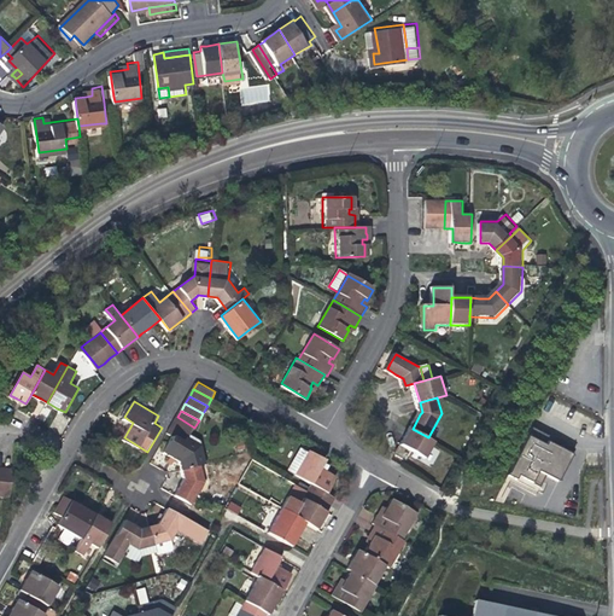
[(177,417),(174,424),(191,434),(194,428),(177,417)]
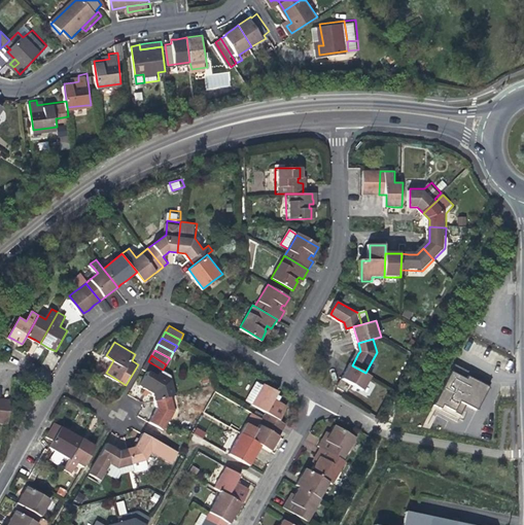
[(159,378),(163,370),(148,361),(144,368),(149,371),(141,385),(147,388),(154,392),(156,399),(171,395),(169,384),(159,378)]
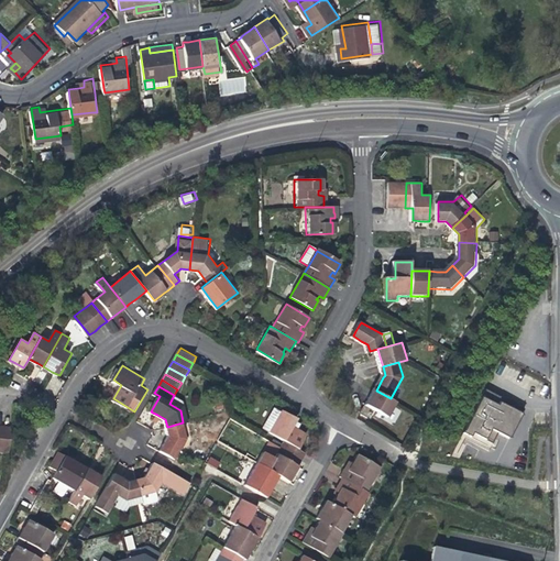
[(398,403),(391,398),(376,391),(372,398),(368,404),(379,410),(381,411),(391,417),(398,403)]
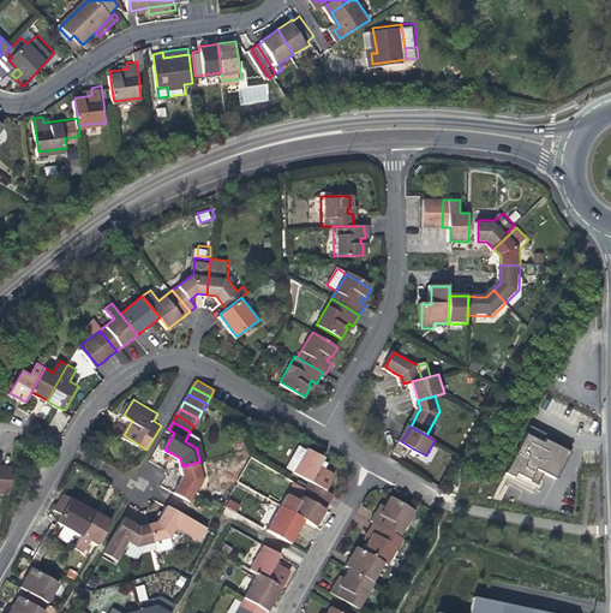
[(562,476),(575,448),(532,428),(509,476),(538,489),(547,469),(562,476)]
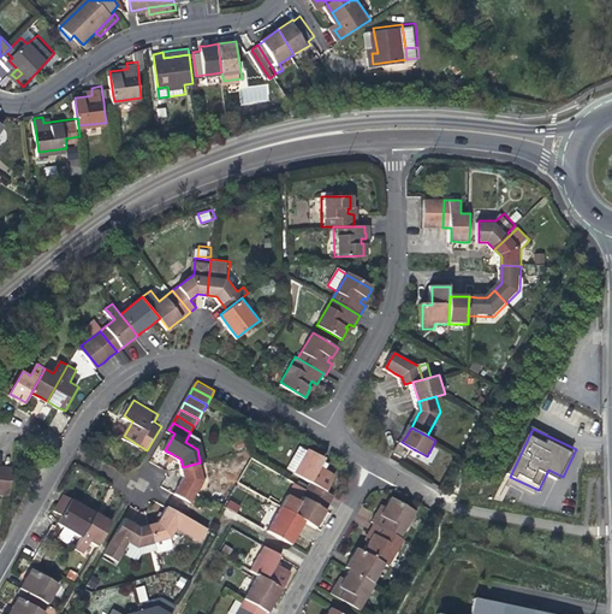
[(408,459),(414,449),(402,442),(397,453),(408,459)]
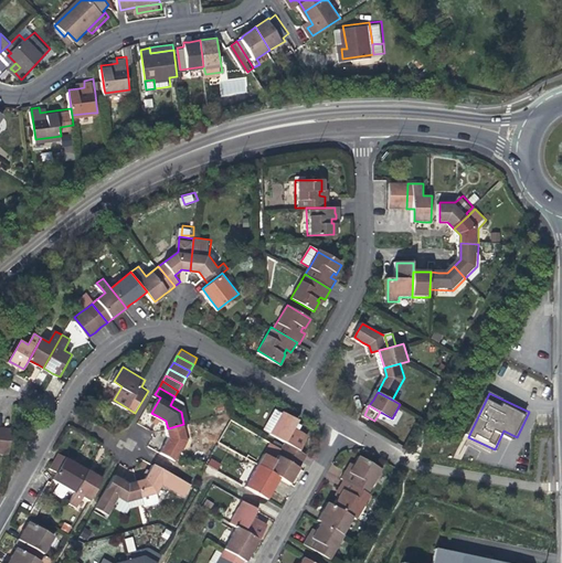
[(264,427),(272,432),(284,412),(276,407),(264,427)]
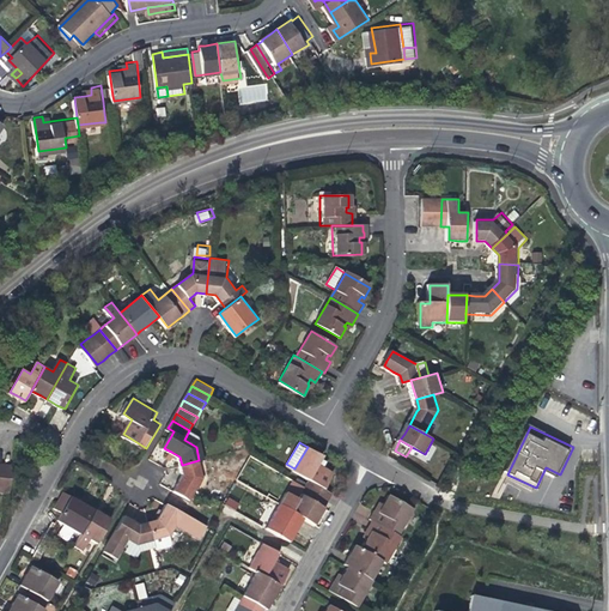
[(308,445),(308,447),(294,469),(294,470),(310,478),(306,485),(330,500),(335,491),(326,487),(330,478),(335,471),(320,463),(324,454),(308,445)]
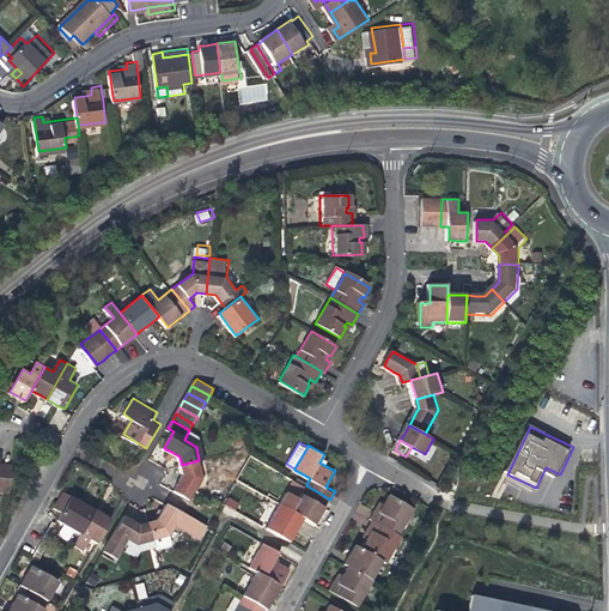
[(203,479),(199,460),(182,465),(184,476),(176,490),(192,498),(203,479)]
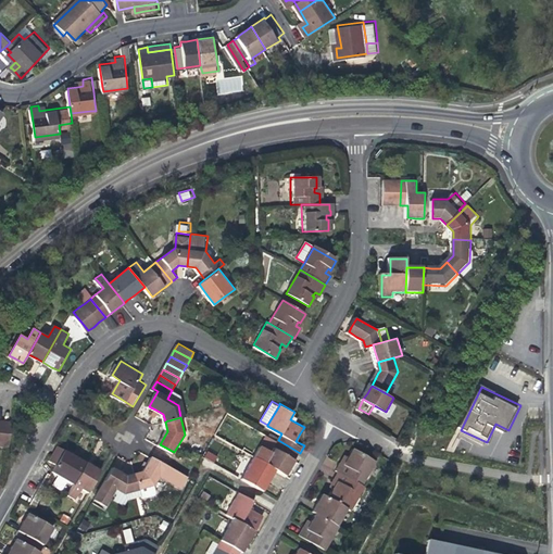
[(11,423),(4,422),(2,447),(9,448),(11,423)]
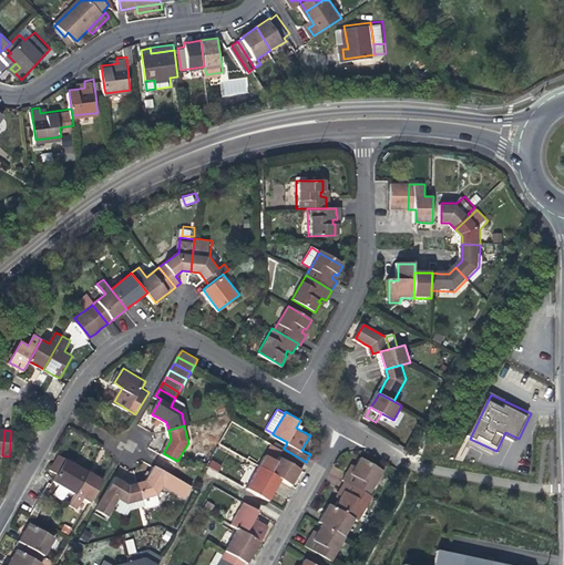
[(299,472),(306,462),(284,449),(279,455),(276,462),(265,456),(260,465),(283,478),(293,483),(299,472)]
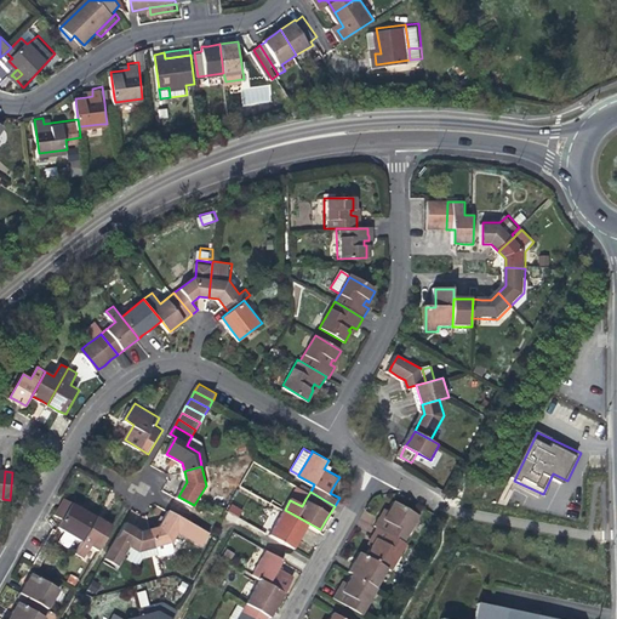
[(58,526),(84,540),(97,516),(80,506),(64,497),(55,514),(62,518),(58,526)]
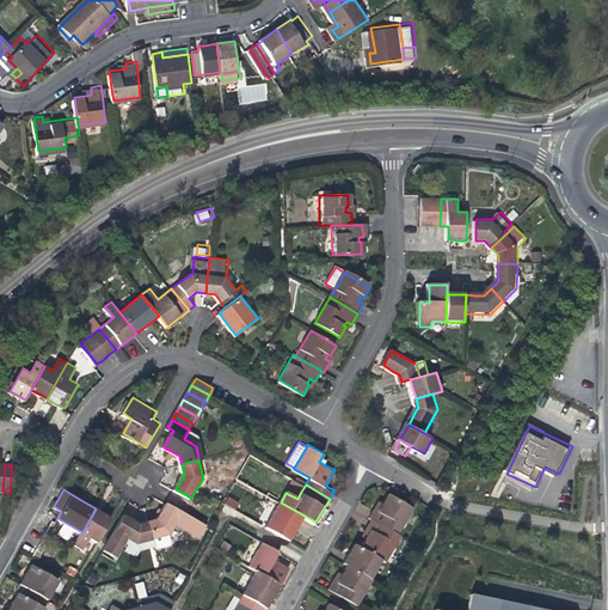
[(231,495),(228,502),(240,506),(243,499),(231,495)]
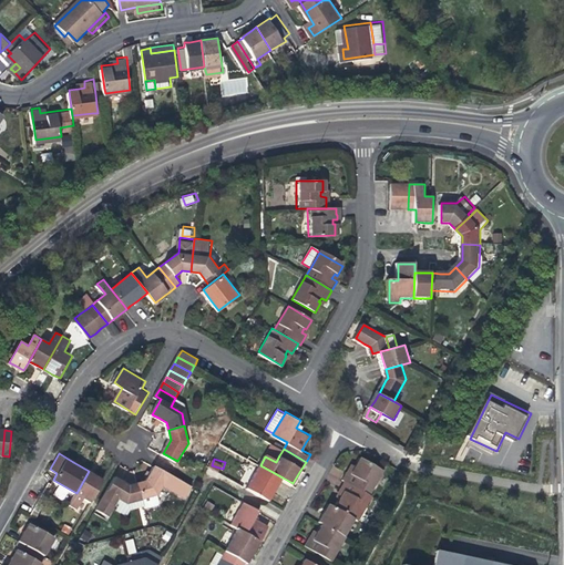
[(347,480),(349,481),(375,495),(388,472),(365,459),(360,466),(356,474),(351,471),(347,480)]
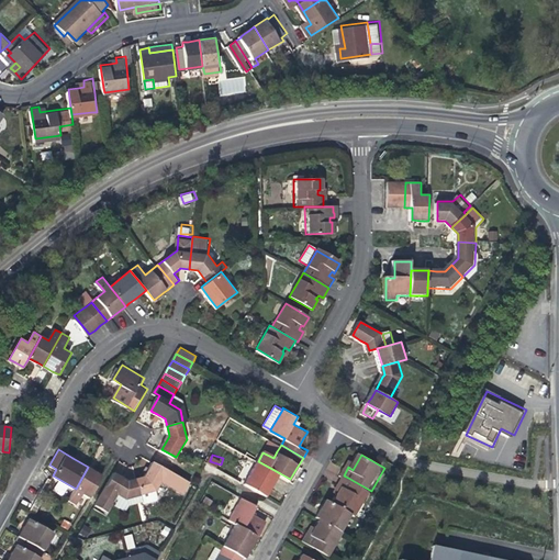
[(146,476),(138,478),(143,493),(145,503),(157,500),(158,497),(156,490),(157,490),(163,480),(181,490),(187,480),(155,461),(151,469),(146,476)]
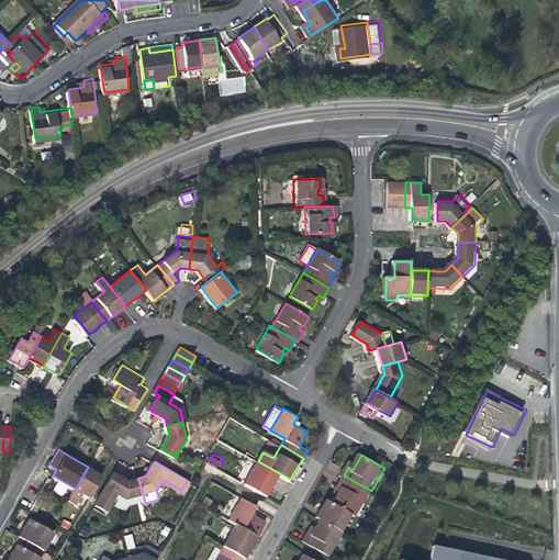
[(271,488),(280,473),(258,461),(246,483),(267,495),(271,488)]
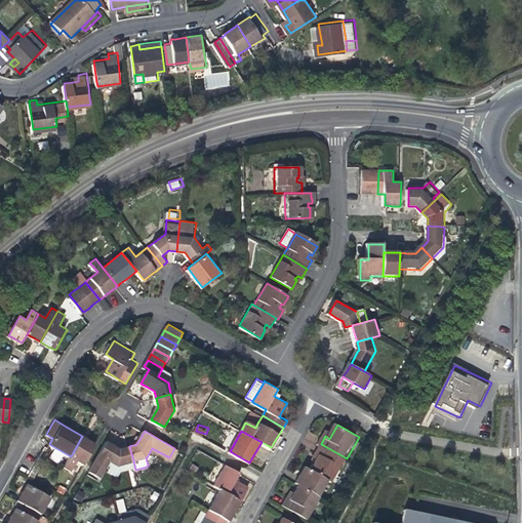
[(89,440),(82,436),(71,456),(65,467),(73,471),(78,460),(85,465),(97,444),(89,440)]
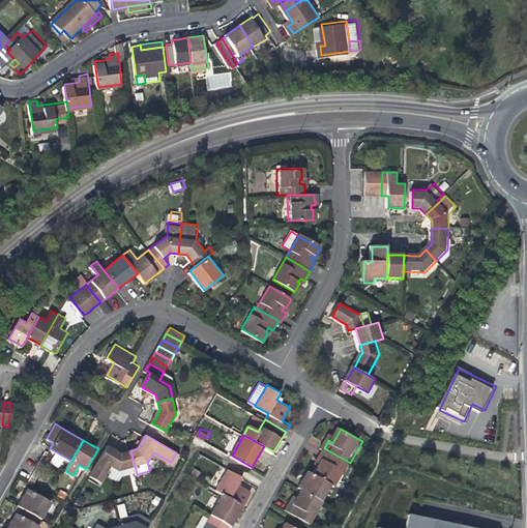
[(120,469),(135,465),(130,450),(122,452),(115,448),(110,445),(91,476),(101,482),(112,465),(120,469)]
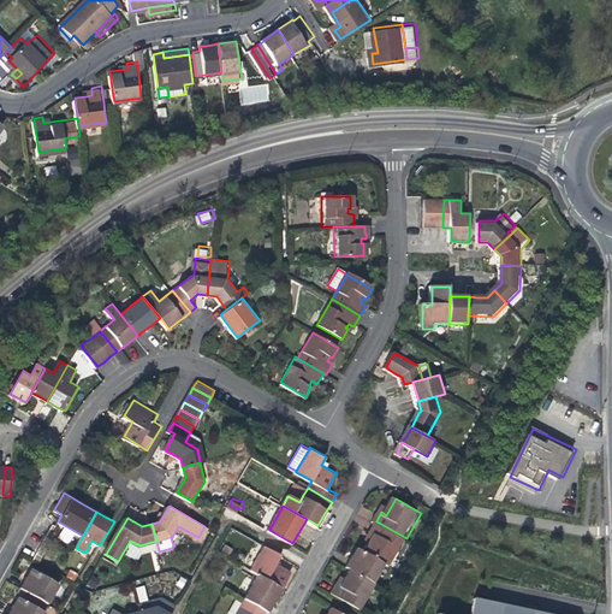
[(409,539),(406,538),(379,523),(374,532),(378,535),(376,537),(368,551),(390,564),(393,566),(409,539)]
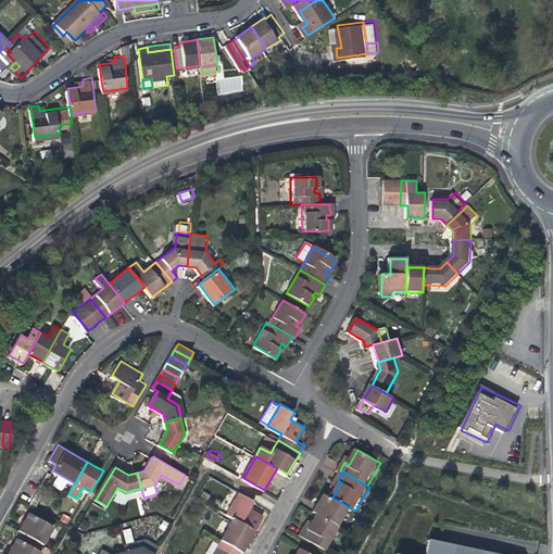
[(188,476),(185,475),(179,485),(181,487),(188,476)]
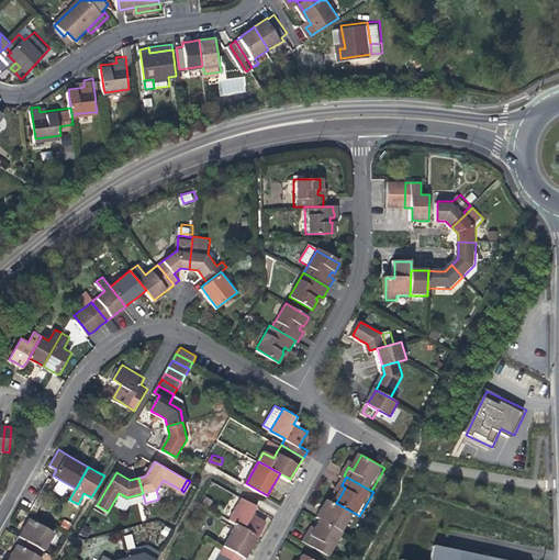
[(230,518),(236,523),(258,536),(264,526),(267,521),(253,512),(257,505),(242,496),(230,518)]
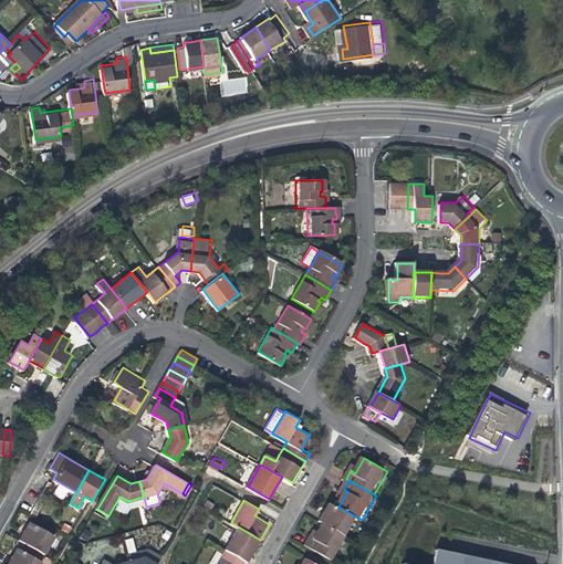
[(348,535),(358,518),(339,507),(332,503),(329,511),(322,521),(326,523),(348,535)]
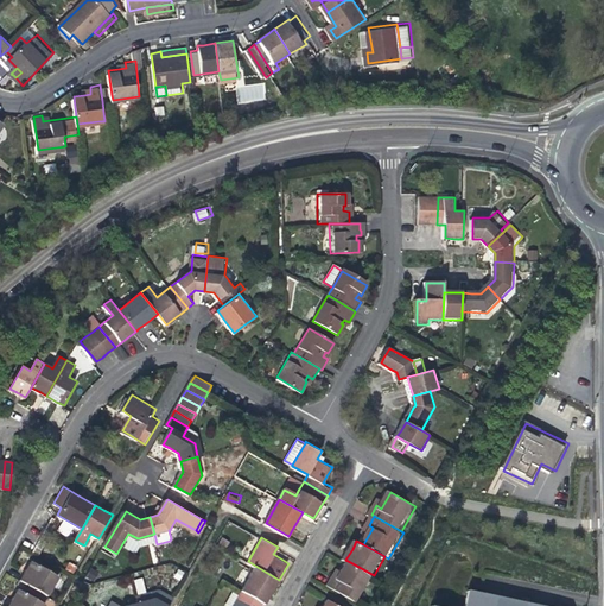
[(21,581),(49,595),(61,576),(32,562),(26,572),(21,581)]
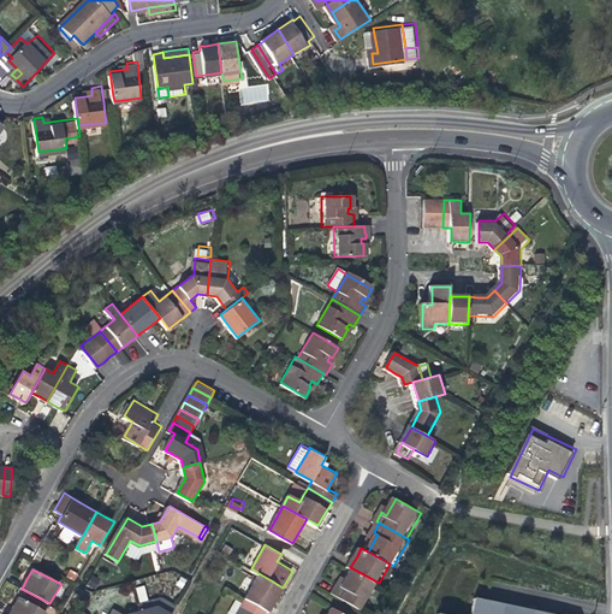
[(380,584),(379,583),(355,570),(350,579),(345,586),(342,584),(340,585),(370,602),(380,584)]
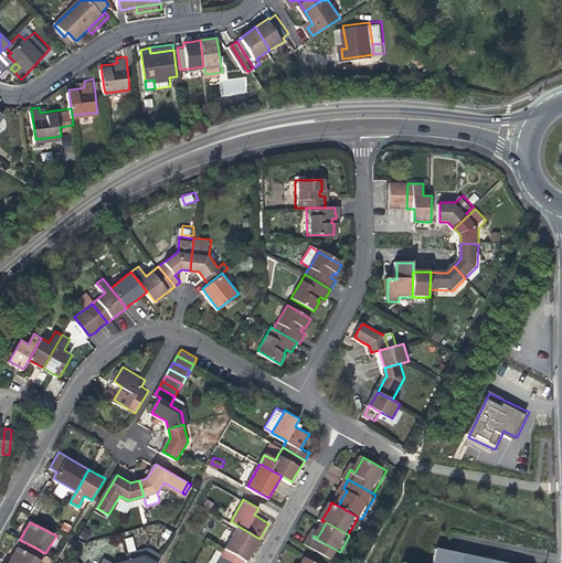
[(237,526),(224,549),(246,561),(253,551),(260,539),(237,526)]
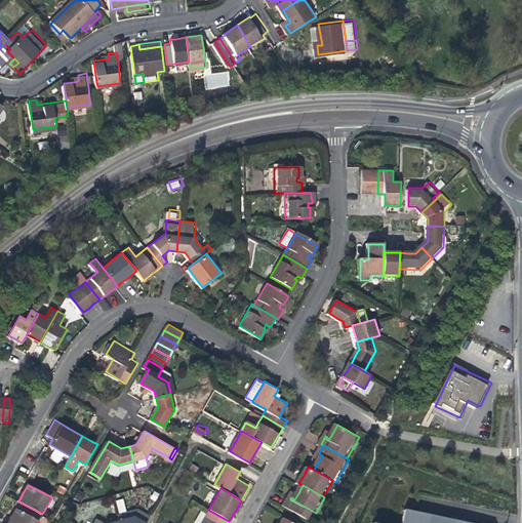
[(312,519),(316,513),(290,498),(286,506),(312,519)]
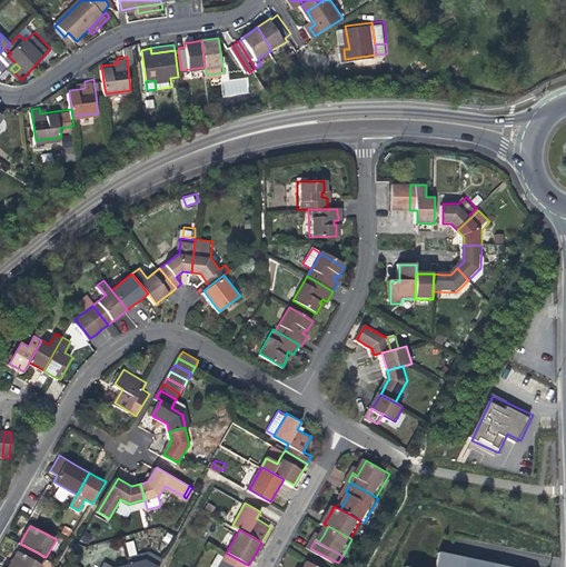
[(128,555),(130,563),(131,566),(158,566),(164,558),(149,549),(128,555)]
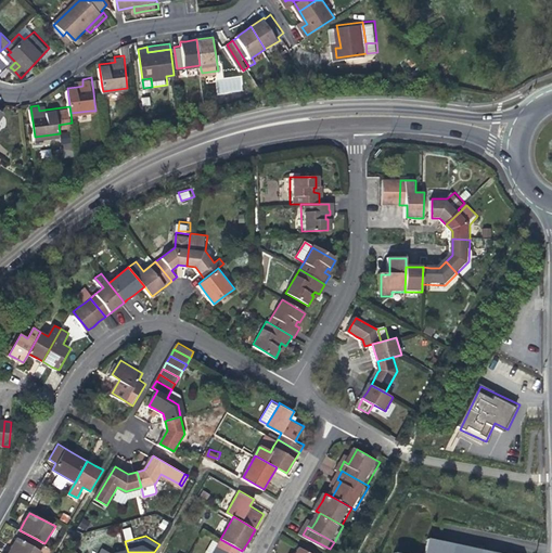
[(13,545),(9,552),(41,552),(42,552),(17,538),(14,543),(13,545)]
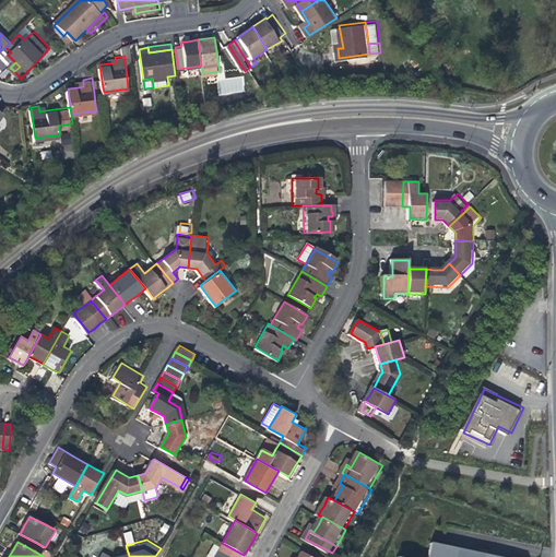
[(232,556),(243,556),(244,555),(222,543),(219,549),(232,556)]
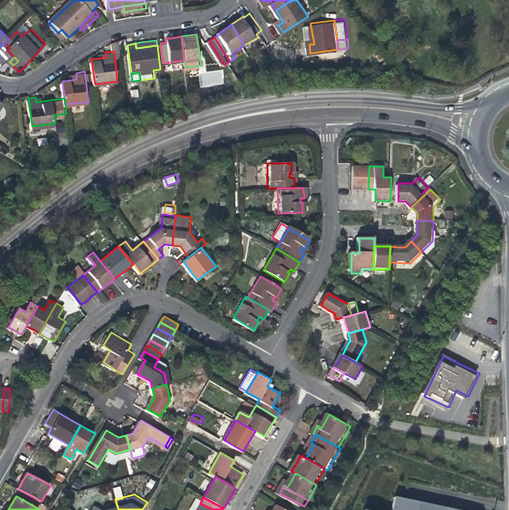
[(460,509),(393,497),(391,509),(460,509)]
